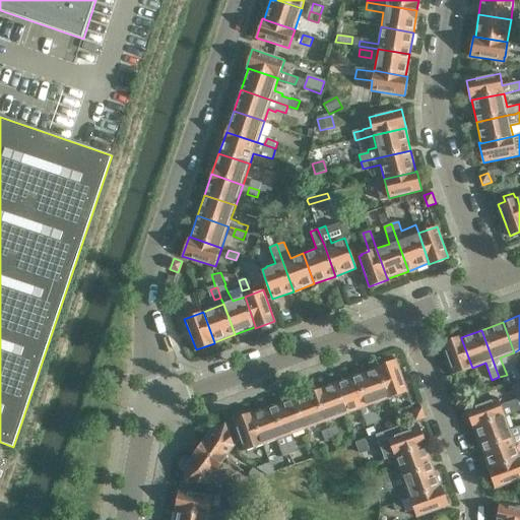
[(460,335),(442,342),(454,374),(472,368),(461,338),(461,337),(460,335)]
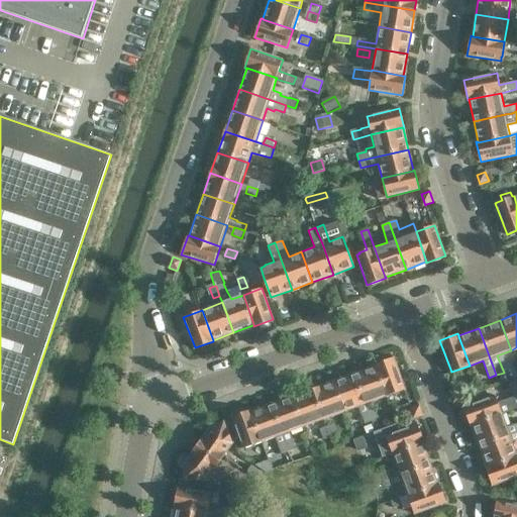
[(374,364),(375,366),(376,366),(387,396),(405,390),(393,357),(374,364)]
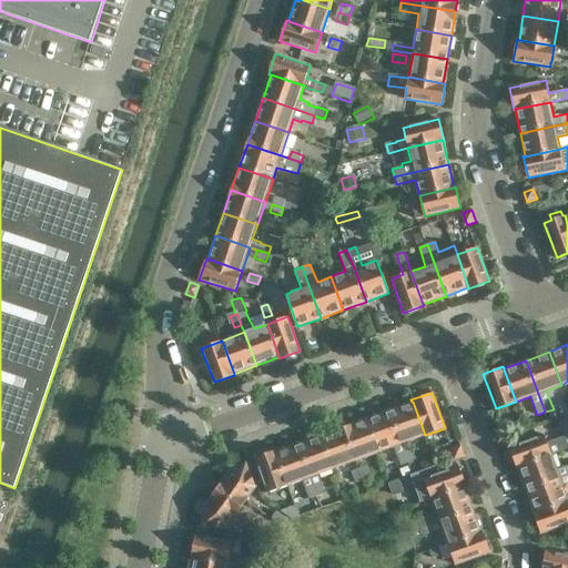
[(413,402),(412,402),(389,411),(402,444),(409,463),(418,459),(413,439),(425,435),(413,402)]
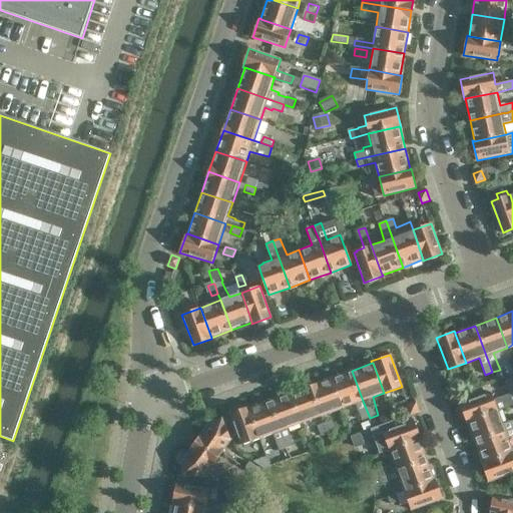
[(352,371),(332,378),(343,408),(354,404),(357,412),(359,411),(362,420),(370,418),(363,401),(352,371)]
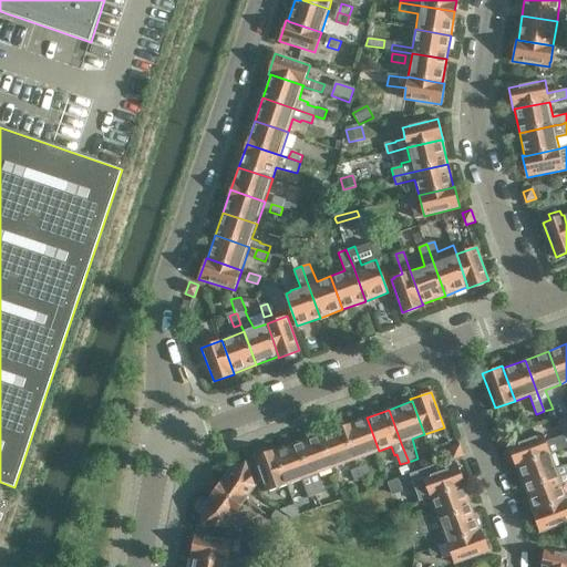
[(367,418),(343,426),(356,460),(379,451),(367,418)]
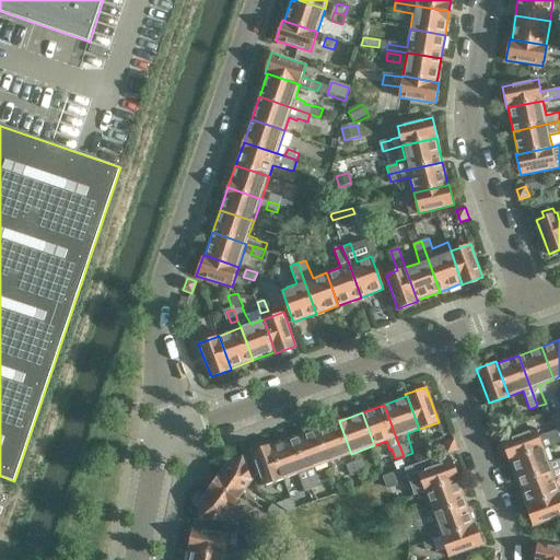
[(339,421),(317,429),(329,462),(351,454),(339,421)]
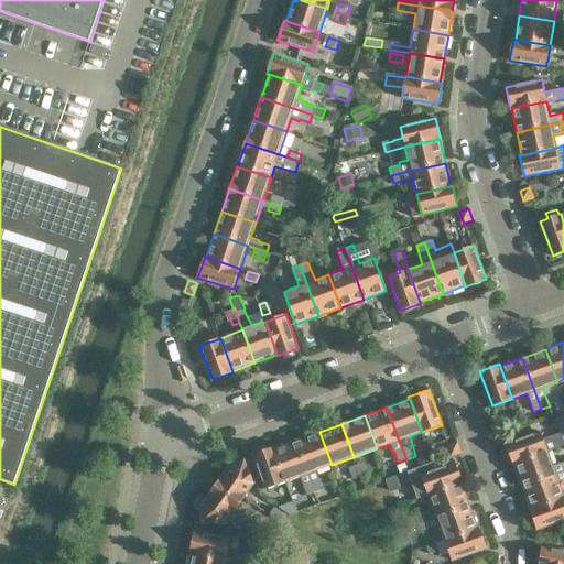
[(501,426),(491,430),(495,441),(505,437),(501,426)]
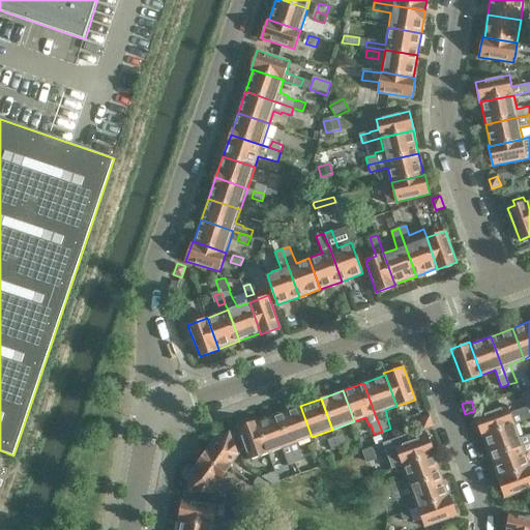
[(506,405),(474,417),(481,437),(483,436),(482,435),(514,423),(514,424),(529,418),(529,412),(529,410),(520,413),(519,413),(511,416),(509,409),(508,410),(506,405)]
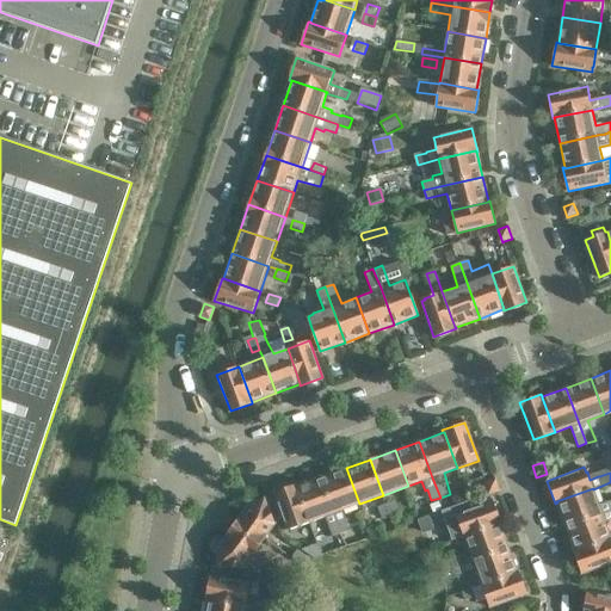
[(346,468),(321,477),(334,513),(339,532),(350,529),(345,510),(359,504),(346,468)]
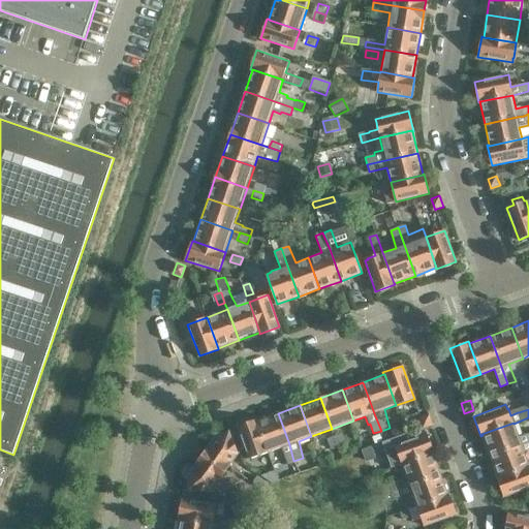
[(278,413),(257,421),(256,422),(268,453),(280,447),(285,463),(293,461),(289,444),(278,413)]
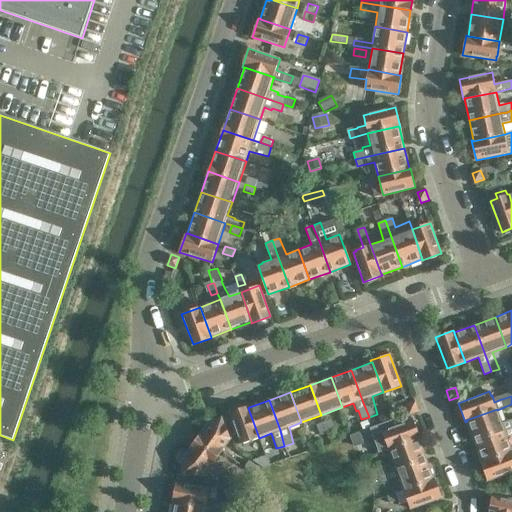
[(414,401),(408,403),(405,404),(409,415),(418,412),(414,401)]
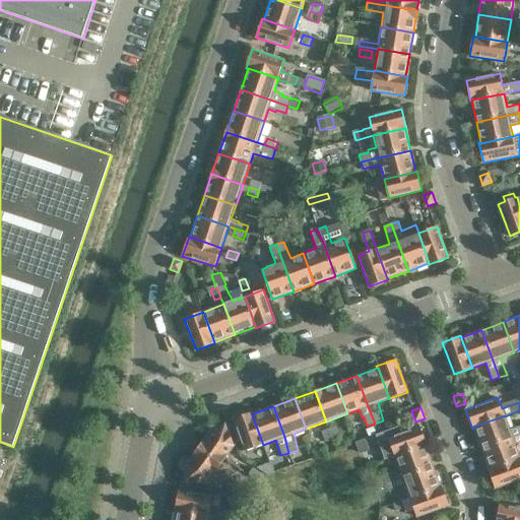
[(252,411),(233,418),(245,451),(248,450),(263,445),(252,414),(253,413),(252,411)]
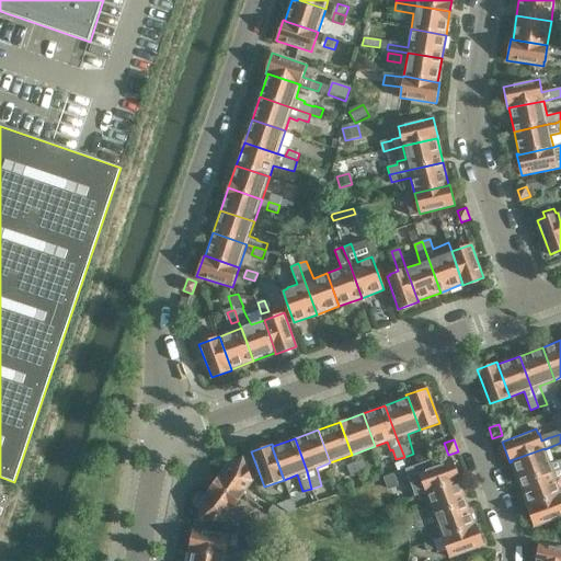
[(545,448),(511,460),(512,461),(519,483),(553,471),(560,468),(560,458),(550,462),(545,449),(545,448)]
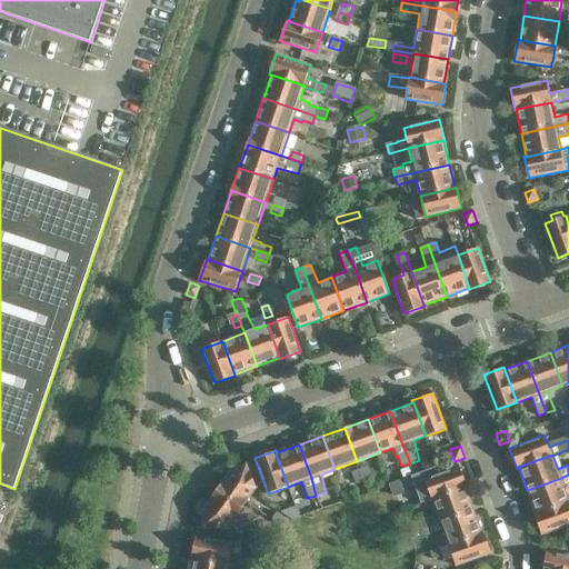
[(233,467),(220,485),(233,493),(226,503),(239,513),(256,489),(247,463),(236,468),(233,467)]
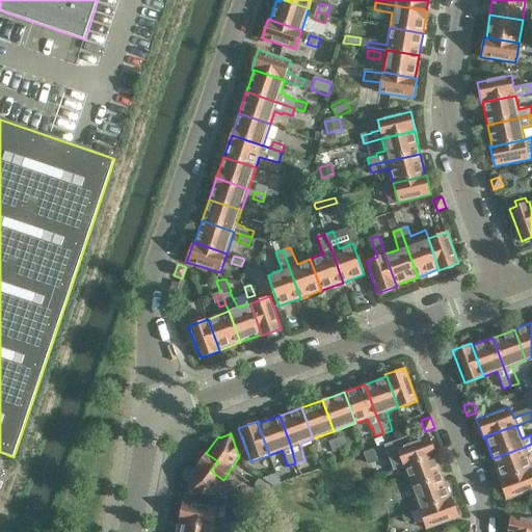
[(343,435),(337,439),(340,449),(347,446),(343,435)]
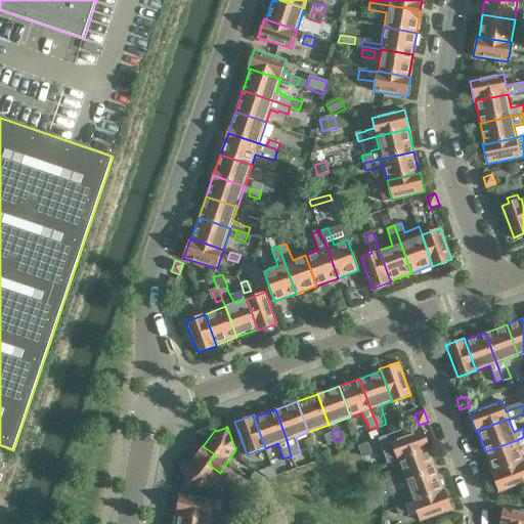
[(390,440),(392,444),(397,460),(427,448),(428,449),(429,448),(429,447),(430,447),(423,429),(390,440)]
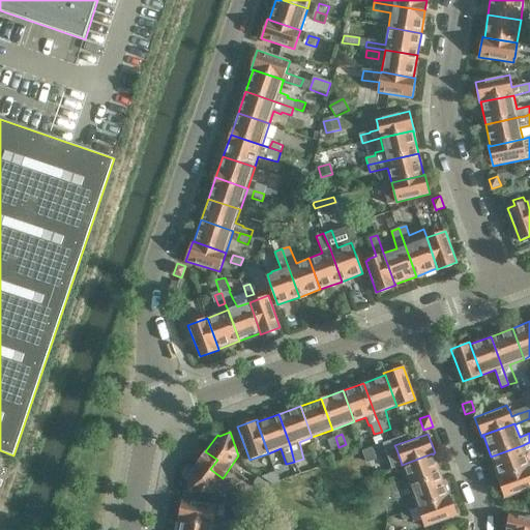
[(382,442),(380,435),(372,438),(375,445),(382,442)]
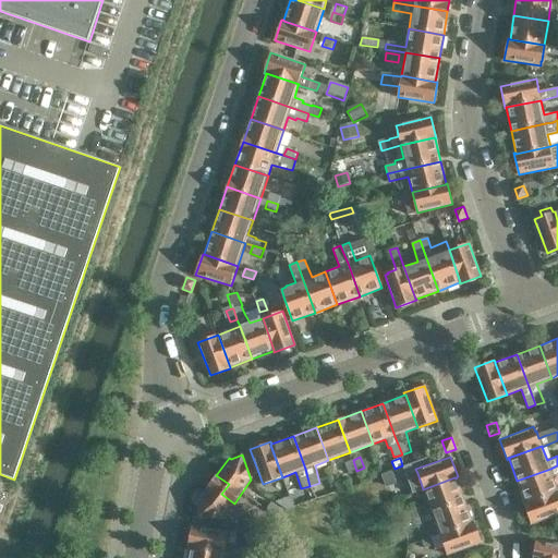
[(349,473),(351,472),(356,471),(353,460),(344,462),(349,473)]
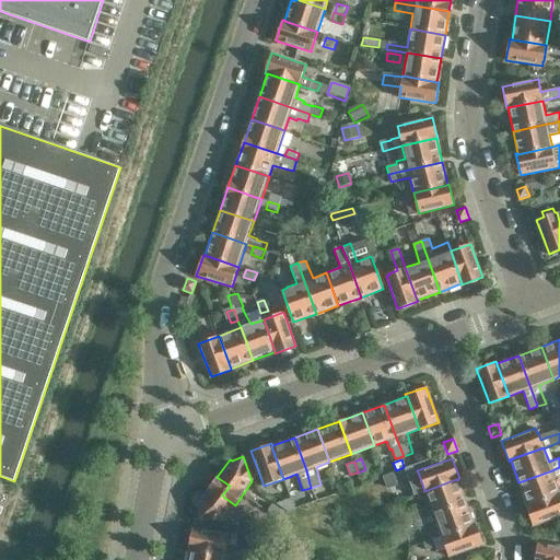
[(559,467),(552,470),(518,482),(526,500),(524,501),(525,504),(526,504),(527,505),(559,492),(559,491),(555,478),(559,476),(559,467)]
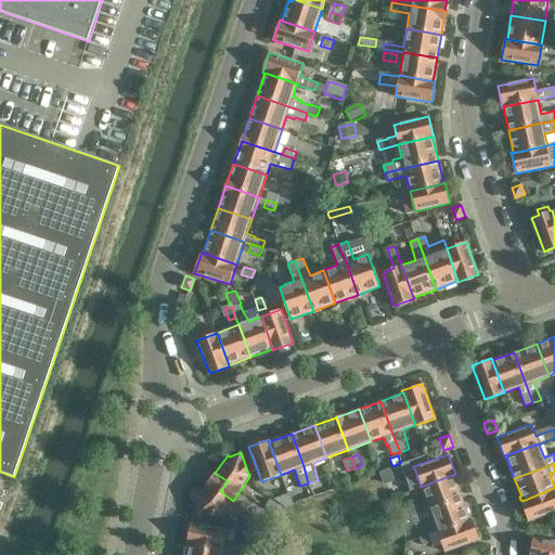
[(401,466),(382,474),(385,485),(405,477),(401,466)]
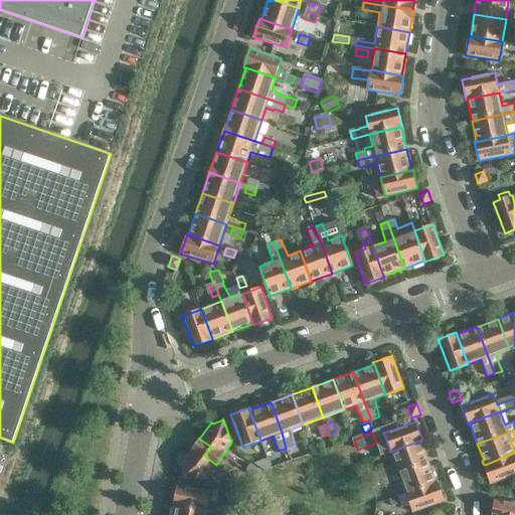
[(199,439),(190,452),(180,465),(183,467),(182,477),(202,479),(206,479),(216,465),(204,456),(211,447),(199,439)]
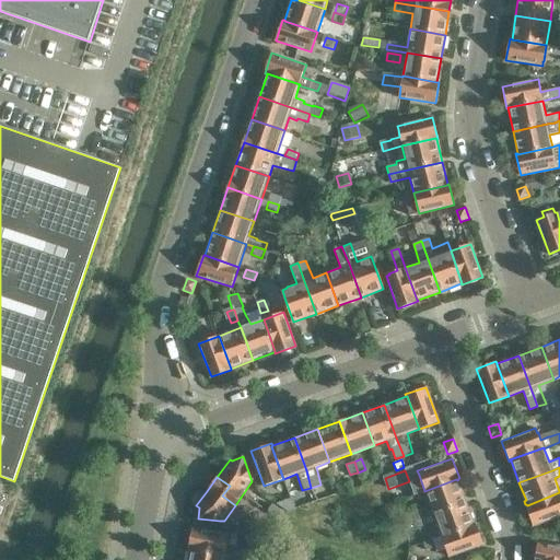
[(456,479),(424,491),(433,514),(466,501),(458,480),(461,479),(459,478),(458,478),(458,479),(457,480),(456,479)]
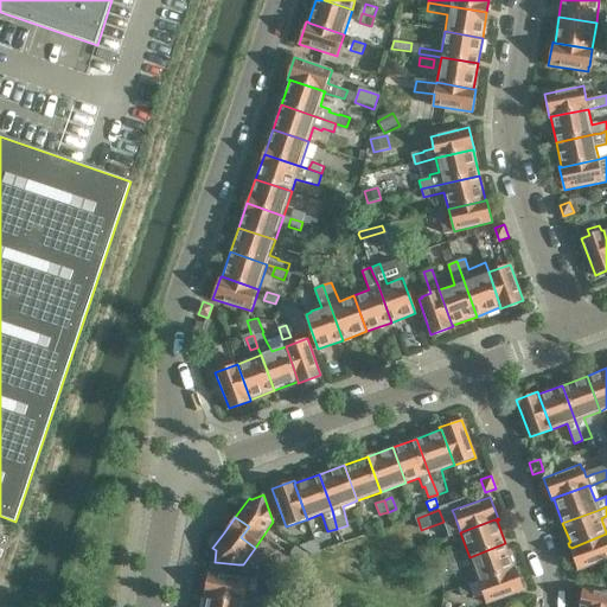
[(570,547),(569,547),(577,570),(606,558),(606,534),(572,548),(570,547)]
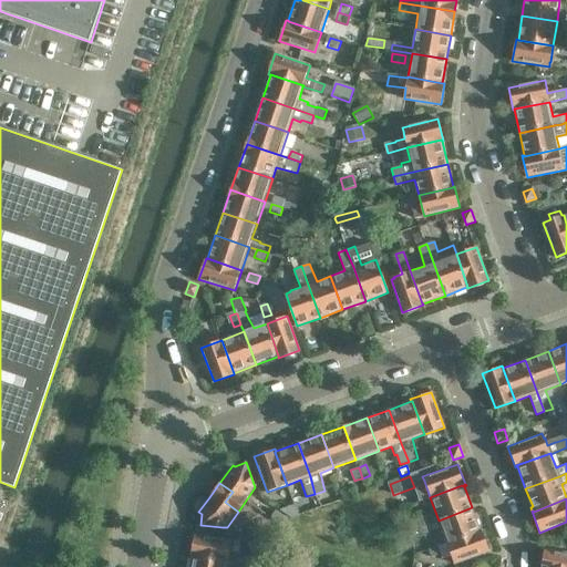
[(297,513),(295,505),(278,512),(286,517),(297,513)]
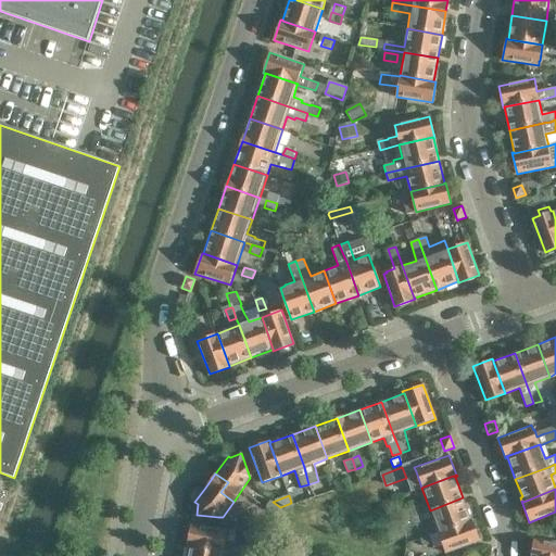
[(430,510),(424,513),(411,518),(414,528),(433,520),(438,532),(470,520),(471,519),(471,520),(472,519),(470,515),(469,516),(463,497),(430,510)]
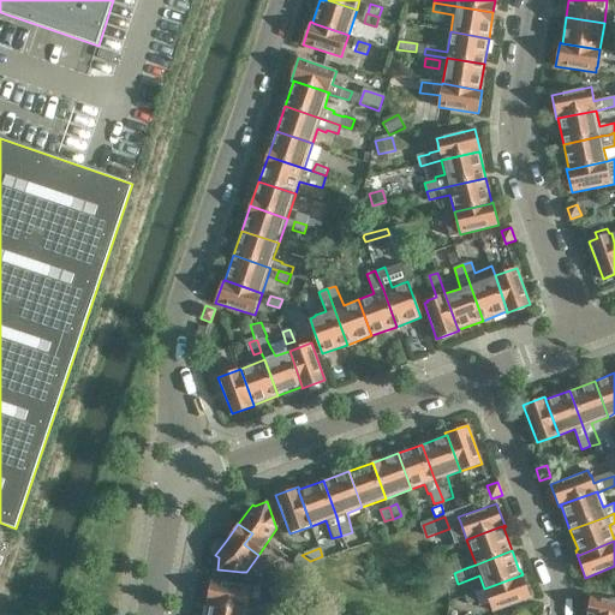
[(294,561),(297,563),(305,568),(310,561),(299,553),(294,561)]
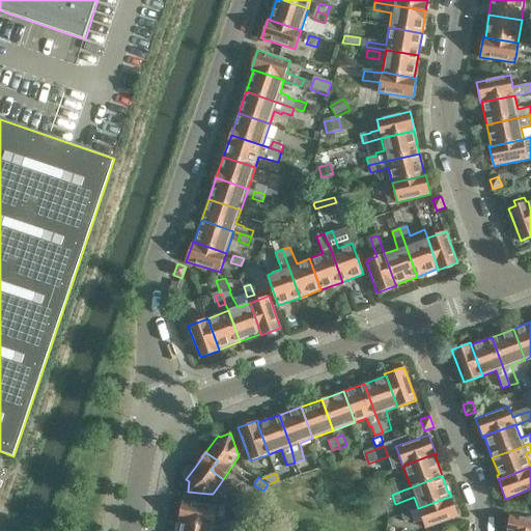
[(389,488),(392,495),(404,490),(402,482),(389,488)]
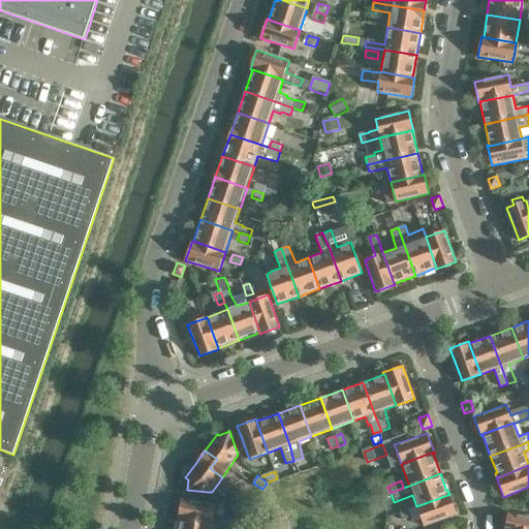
[(416,506),(399,512),(402,520),(412,518),(414,523),(422,521),(424,526),(457,514),(449,494),(448,495),(448,494),(447,495),(416,506)]
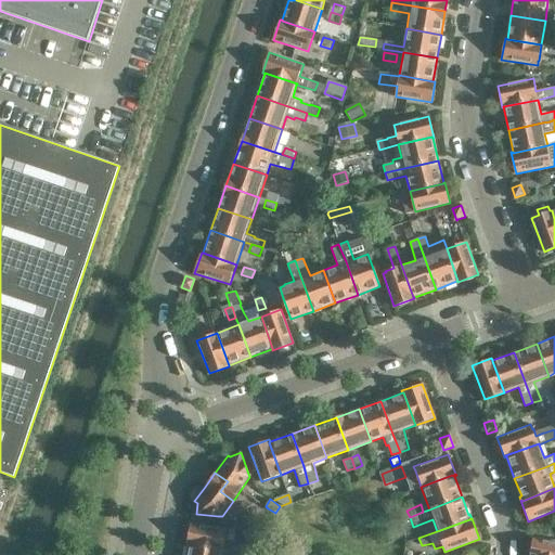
[(265,527),(258,523),(256,520),(250,527),(260,533),(265,527)]
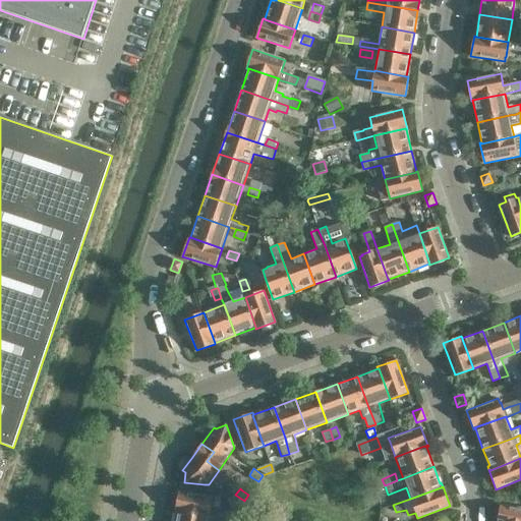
[(176,512),(177,512),(209,517),(213,497),(180,491),(176,512)]
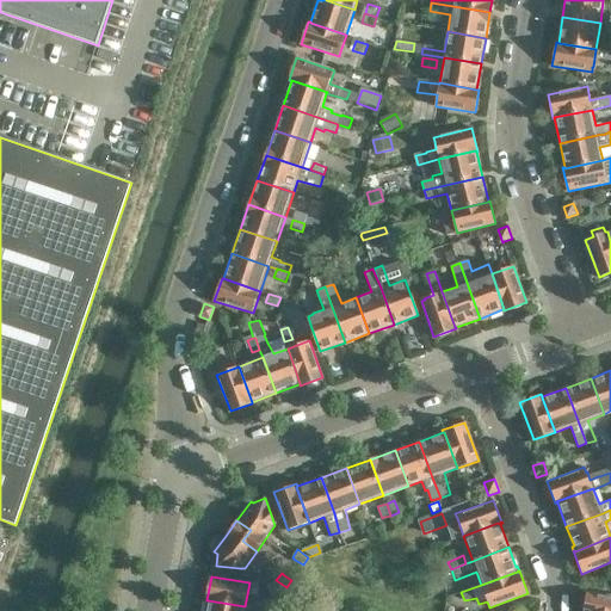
[(582,610),(610,610),(610,596),(587,592),(582,610)]
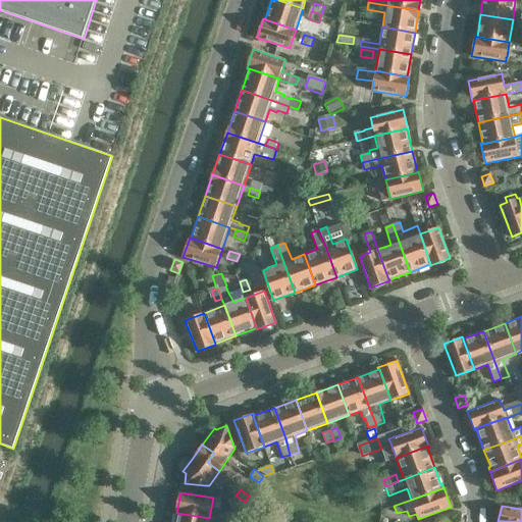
[(218,512),(216,519),(228,521),(229,514),(218,512)]
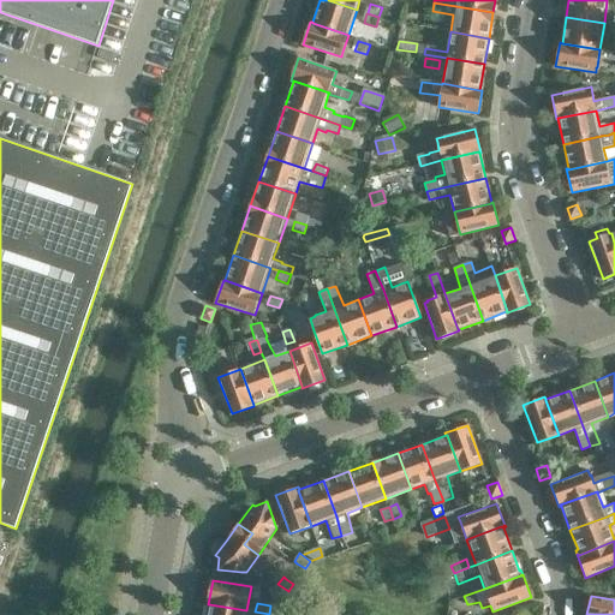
[(209,604),(207,614),(245,614),(246,610),(209,604)]
